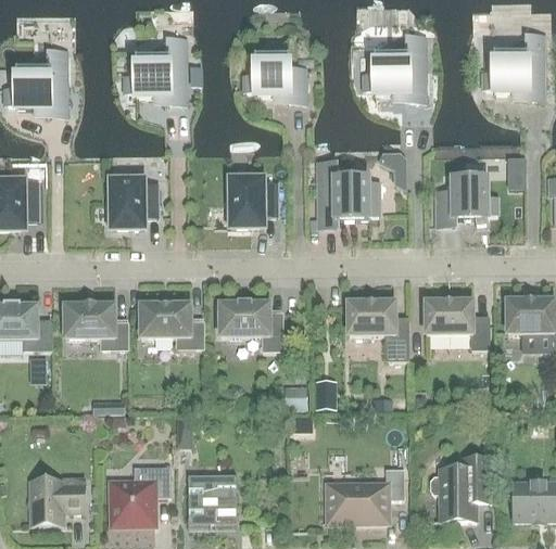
[(542,99),(542,67),(542,36),(528,36),(527,36),(527,37),(498,52),(495,52),(495,51),(493,51),(493,73),(484,73),(484,88),(493,88),(494,93),(495,93),(495,92),(527,92),(527,99),(540,99),(542,99)]
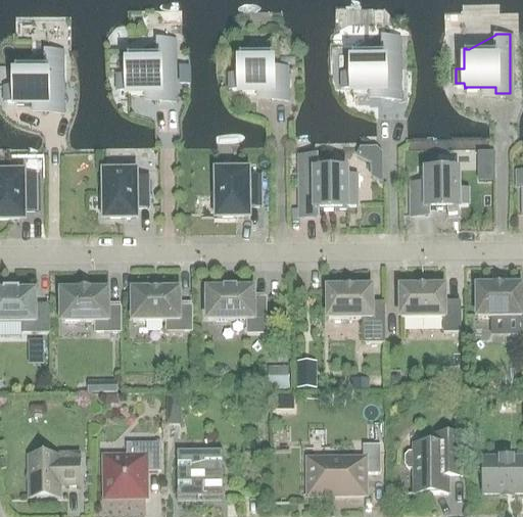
[(383,94),(398,93),(398,63),(384,64),(384,35),(382,35),(382,36),(357,50),(352,50),(351,50),(351,69),(343,69),(343,84),(352,84),(352,89),(353,89),(353,88),(383,88),(383,94)]
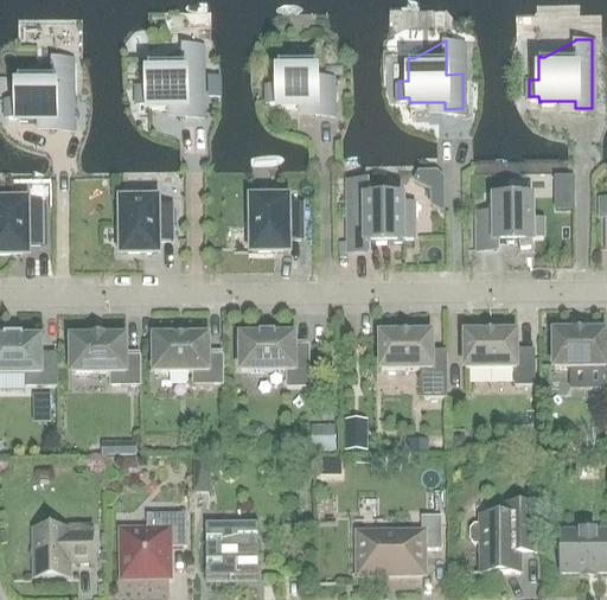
[(149,106),(166,104),(184,104),(184,112),(200,112),(202,112),(202,77),(200,48),(200,42),(190,42),(184,42),(184,43),(183,43),(183,44),(153,62),(148,62),(148,61),(147,61),(147,83),(138,84),(138,100),(148,100),(148,106),(149,106)]
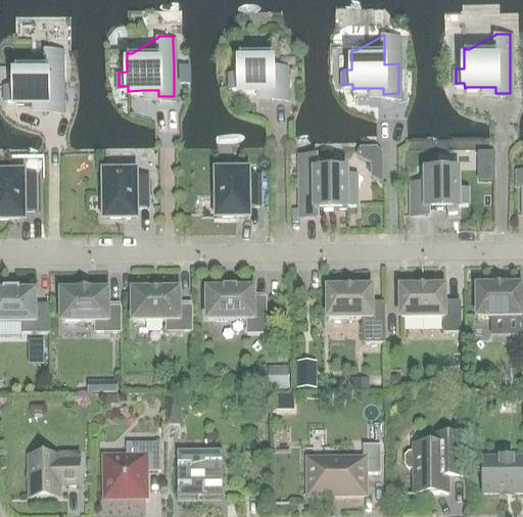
[(271,95),(286,95),(286,65),(272,65),(271,36),(270,36),(270,37),(243,51),(240,51),(239,51),(239,71),(231,71),(231,85),(239,85),(240,90),(241,90),(241,89),(271,89),(271,95)]
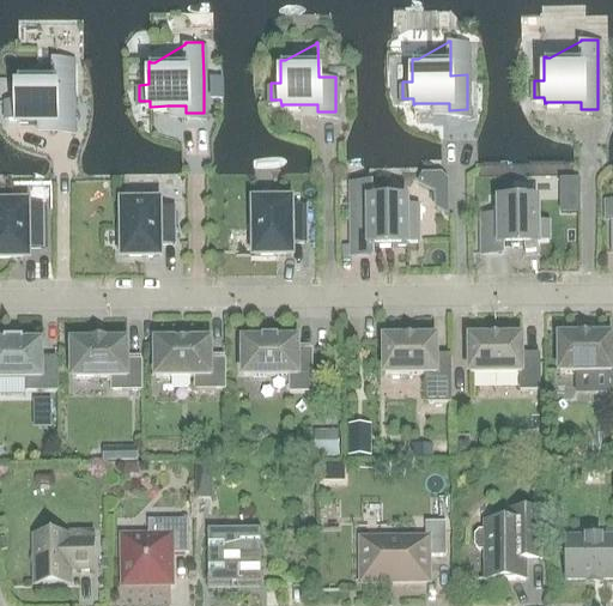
[(54,126),(72,126),(72,91),(55,91),(55,56),(54,56),(53,58),(23,76),(19,76),(19,74),(17,74),(17,98),(7,98),(7,114),(18,114),(18,120),(19,120),(19,119),(54,119),(54,126)]
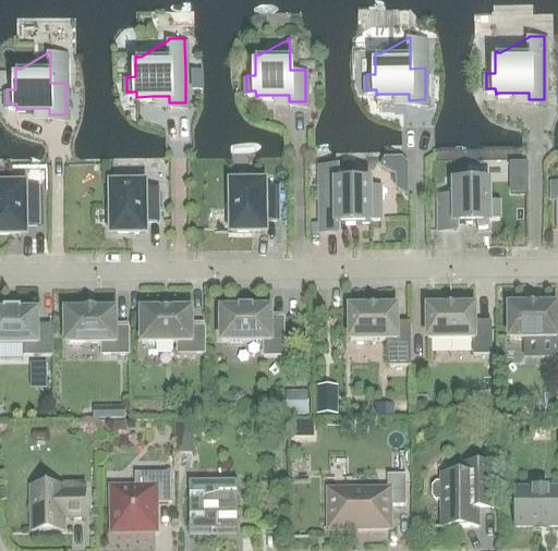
[(384,152),(379,163),(395,171),(396,184),(408,191),(407,158),(401,152),(384,152)]
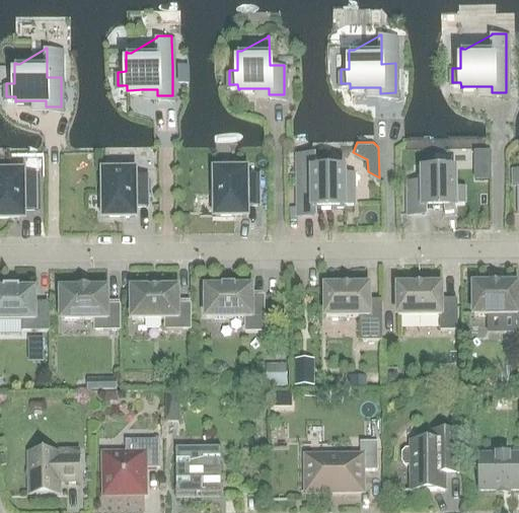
[(298,153),(298,181),(298,211),(313,211),(313,205),(344,205),(344,200),(353,200),(352,171),(344,171),(344,166),(343,166),(339,166),(312,153),(312,152),(311,152),(311,153),(298,153)]
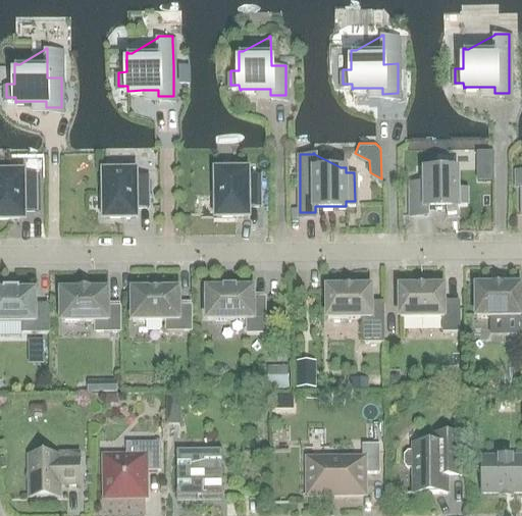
[(456,205),(457,205),(457,200),(466,200),(465,186),(457,186),(457,166),(424,166),(424,182),(411,182),(411,211),(426,211),(426,205),(456,204),(456,205)]
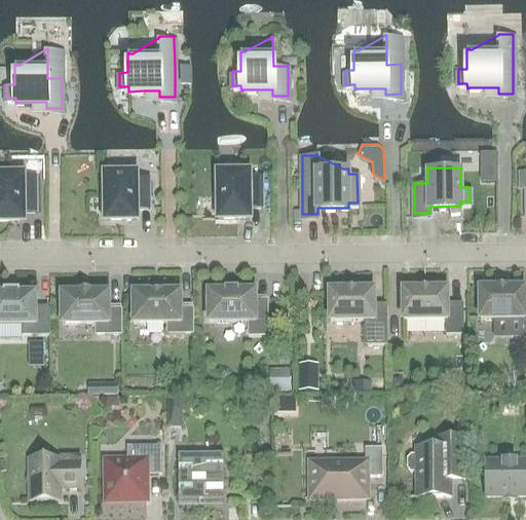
[(249,169),(218,170),(218,188),(214,188),(214,208),(218,208),(218,215),(249,214),(249,203),(262,203),(262,174),(249,174),(249,169)]
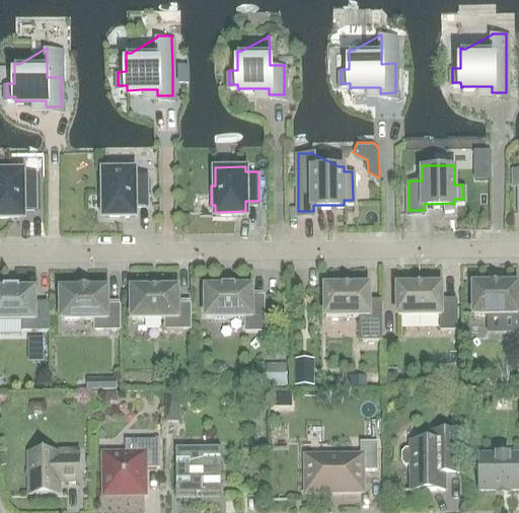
[(0,168),(0,213),(22,214),(22,205),(35,205),(35,171),(22,171),(22,169),(0,168)]
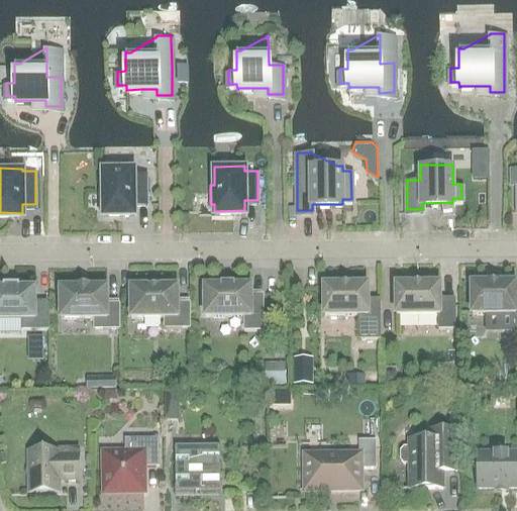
[(103,189),(99,189),(99,205),(103,205),(103,212),(133,212),(133,201),(146,201),(146,172),(133,172),(133,168),(103,168),(103,189)]
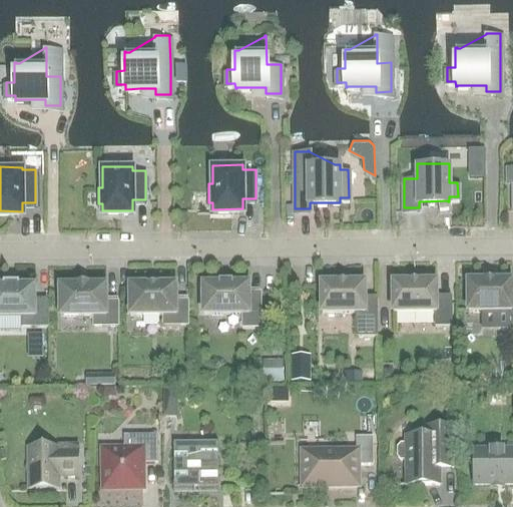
[(436,278),(393,279),(393,309),(435,308),(435,322),(451,322),(451,292),(436,292),(436,278)]
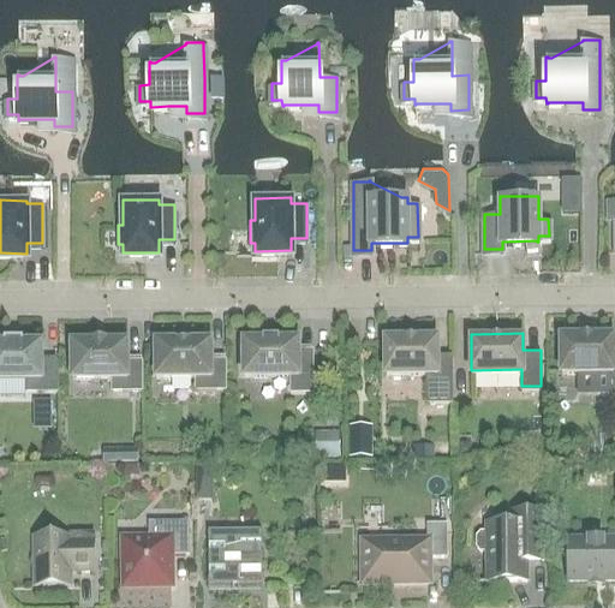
[(613,333),(561,333),(561,369),(578,369),(591,368),(592,389),(611,389),(614,388),(614,349),(613,349),(613,333)]
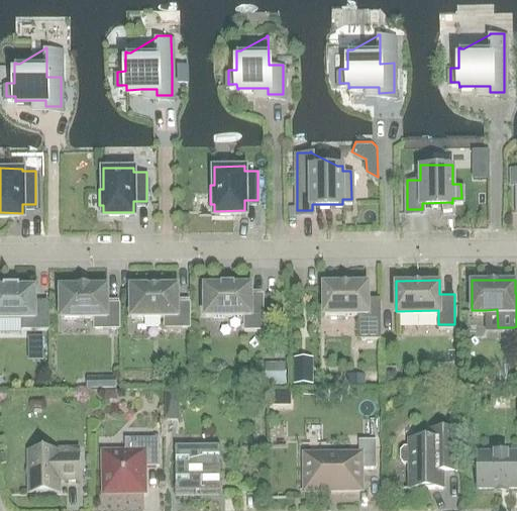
[(324,311),(357,311),(358,335),(380,335),(380,295),(368,295),(368,281),(323,282),(324,311)]
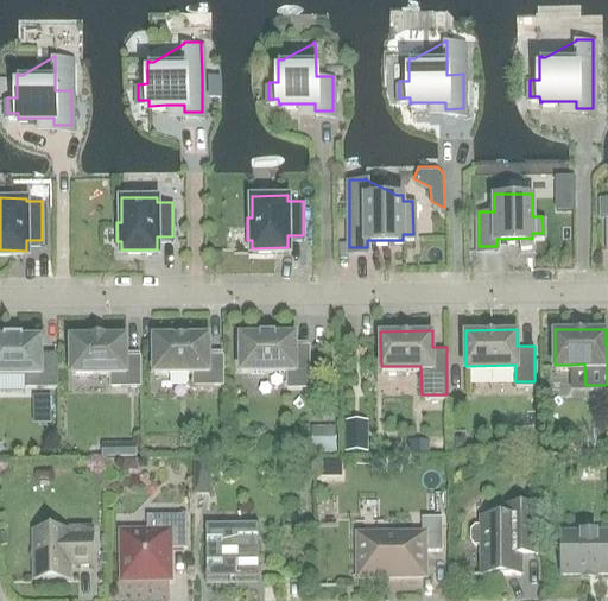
[(286,384),(310,384),(309,341),(295,341),(295,333),(273,333),(273,331),(261,331),(261,333),(240,333),(240,336),(236,336),(236,353),(241,353),(241,368),(286,367),(286,384)]
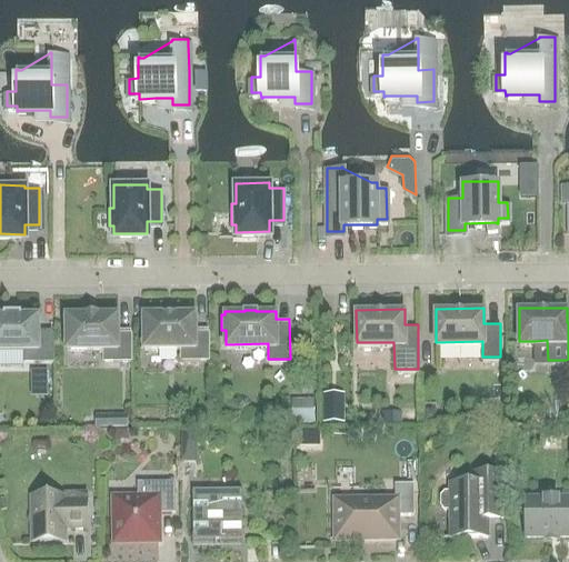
[(145,345),(180,344),(180,357),(209,357),(209,328),(195,328),(195,311),(177,312),(177,311),(161,311),(161,312),(143,312),(145,345)]
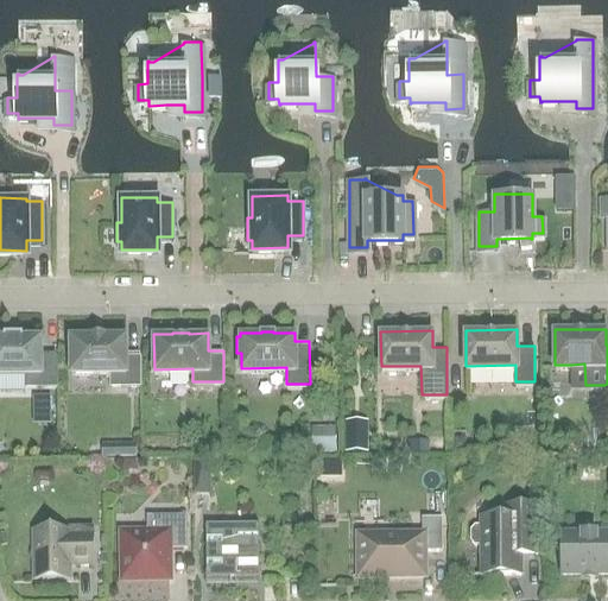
[(0,369),(24,371),(24,384),(57,383),(57,353),(40,353),(39,335),(19,335),(18,334),(7,334),(7,335),(0,335),(0,369)]
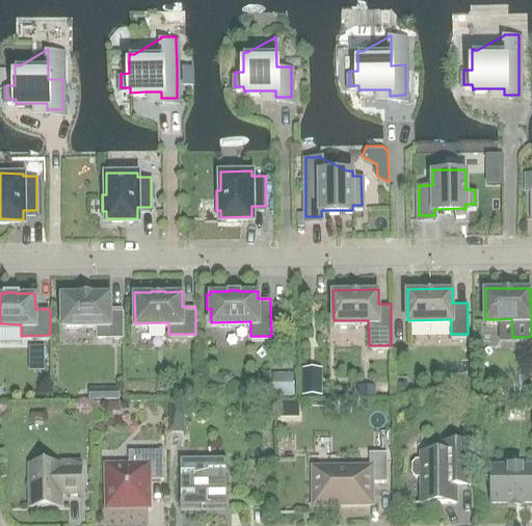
[(96,335),(123,335),(123,308),(109,308),(109,292),(90,293),(90,292),(81,292),(81,293),(62,293),(62,323),(96,323),(96,335)]
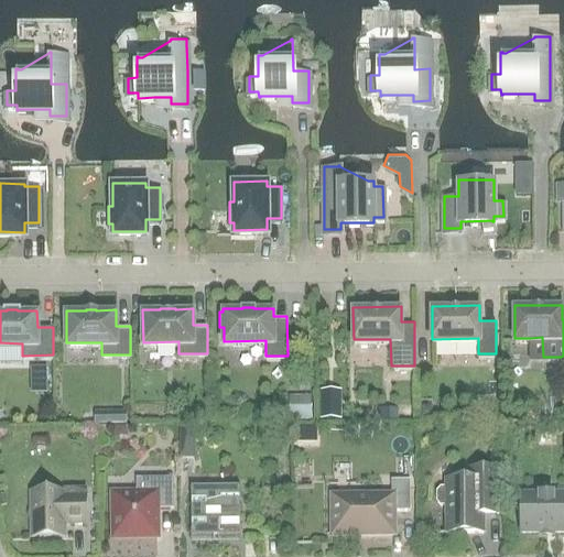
[(46,361),(30,362),(30,373),(46,373),(46,361)]
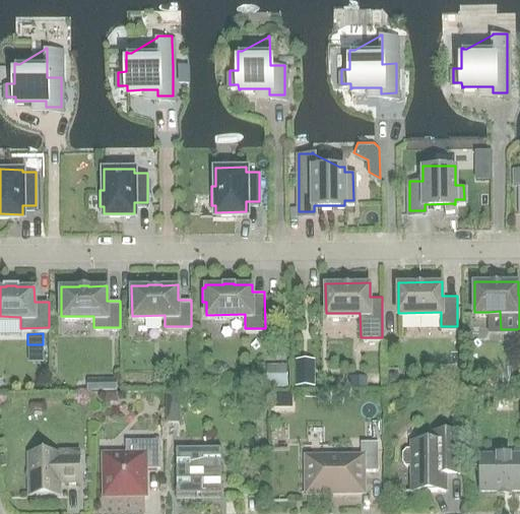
[(296,357),(296,382),(308,382),(308,357),(296,357)]
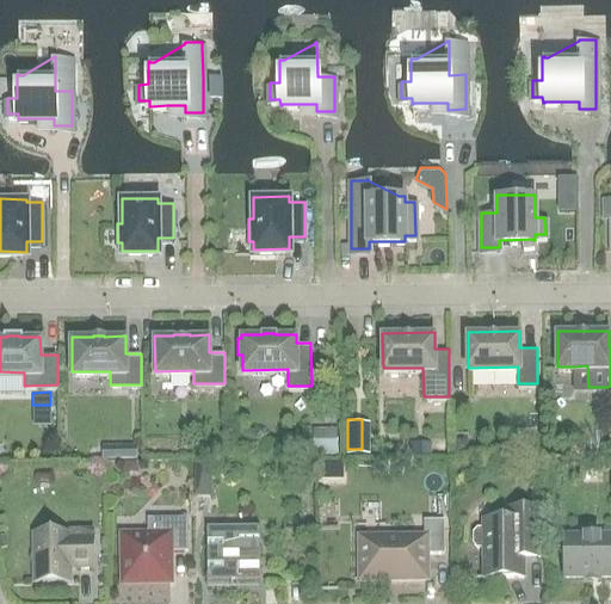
[(337,424),(312,424),(312,449),(337,449),(337,424)]
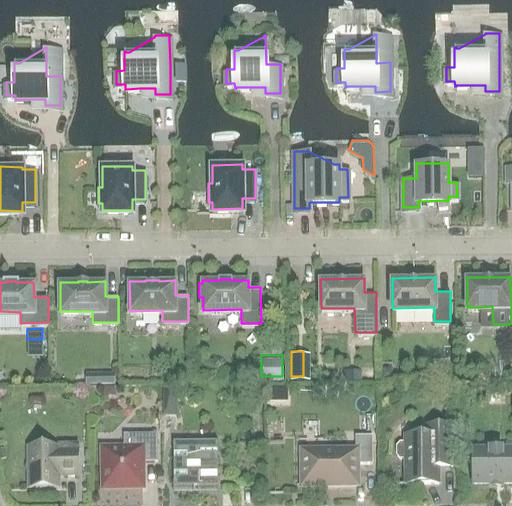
[(382,365),(382,374),(391,374),(391,369),(387,365),(382,365)]
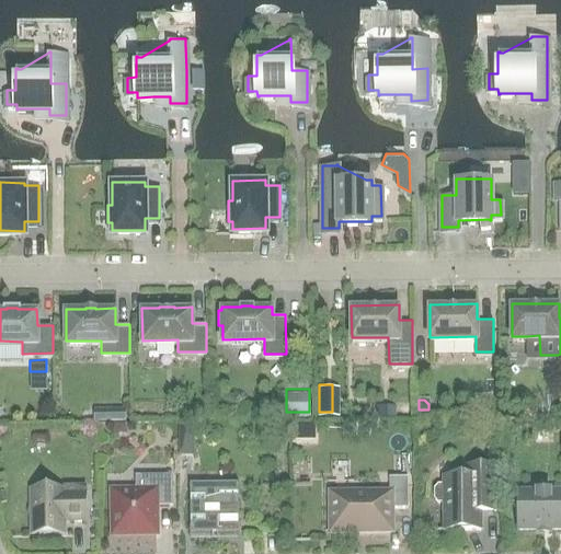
[(396,401),(377,401),(377,414),(396,413),(396,401)]
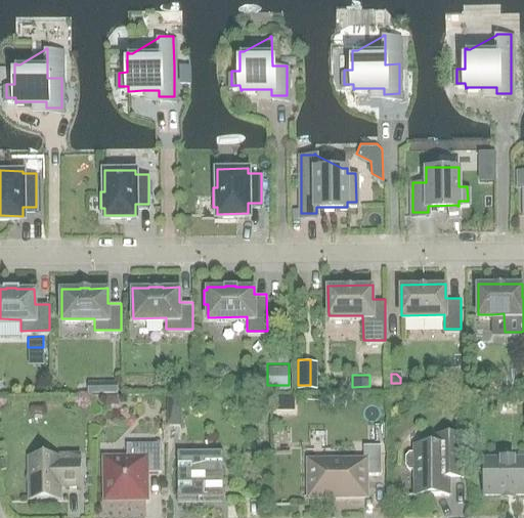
[(117,377),(87,378),(87,390),(118,389),(117,377)]
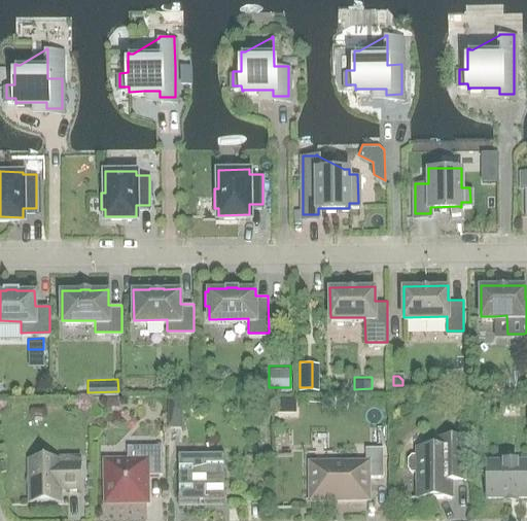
[(182,424),(182,394),(167,394),(167,424),(182,424)]
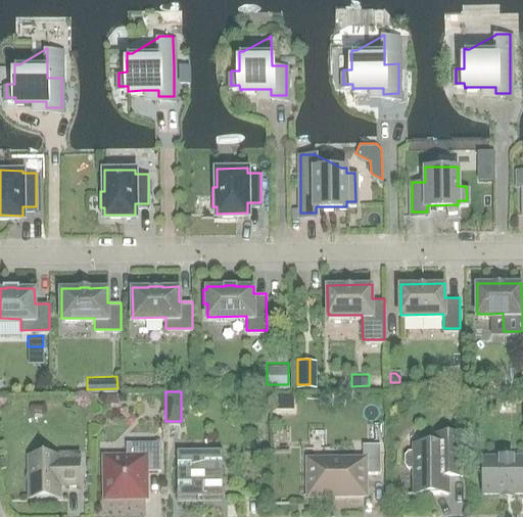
[(292,393),(276,393),(276,406),(292,406),(292,393)]
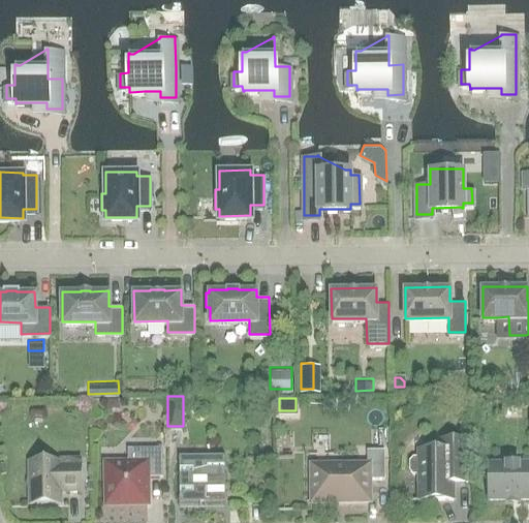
[(413,454),(409,457),(409,466),(413,470),(418,470),(418,495),(408,495),(408,496),(453,495),(453,479),(467,478),(467,436),(440,436),(440,447),(418,447),(418,453),(413,454)]
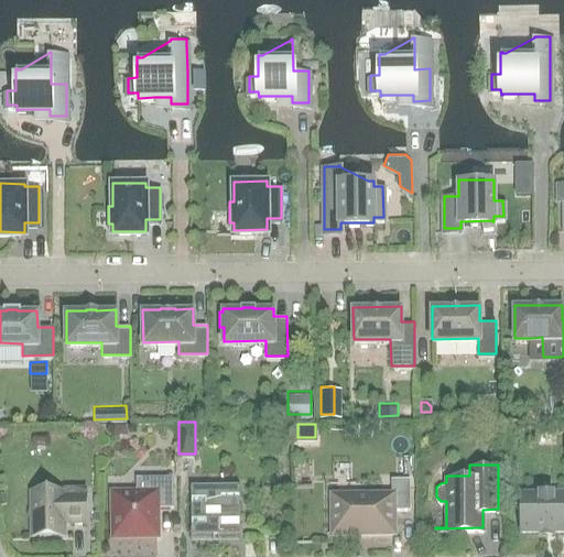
[(114,504),(115,532),(156,531),(155,504),(173,504),(173,473),(136,473),(136,488),(111,488),(111,504),(114,504)]
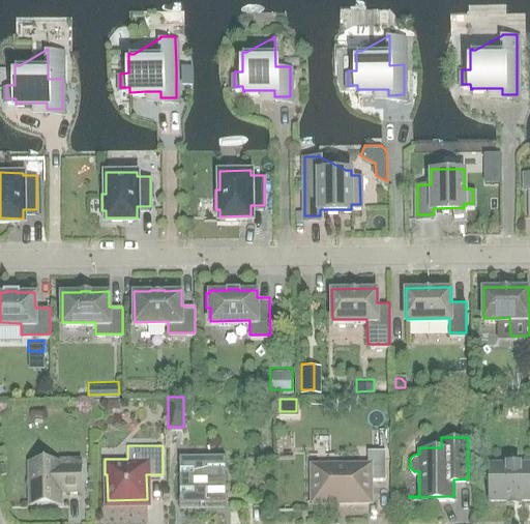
[(367,462),(313,463),(313,498),(369,497),(369,475),(385,475),(385,446),(367,447),(367,462)]
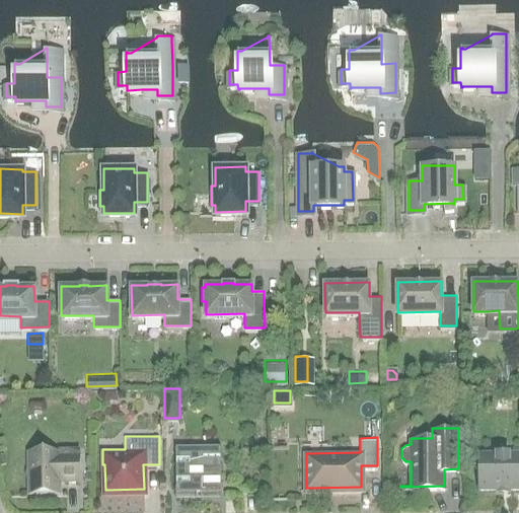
[(175,489),(221,489),(220,443),(175,443),(175,489)]
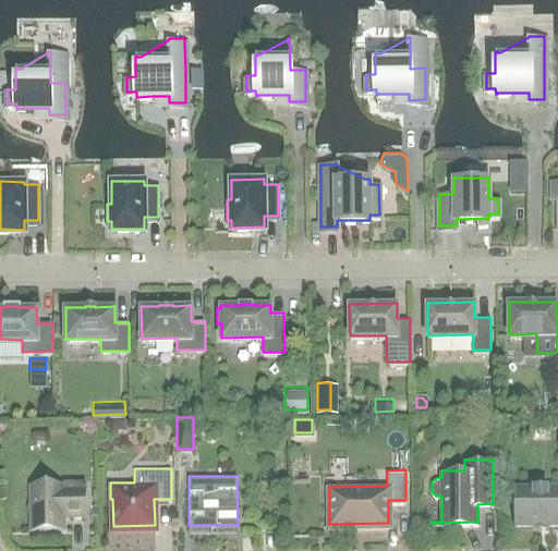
[(63,482),(31,482),(31,527),(63,526),(63,513),(84,513),(84,487),(63,487),(63,482)]
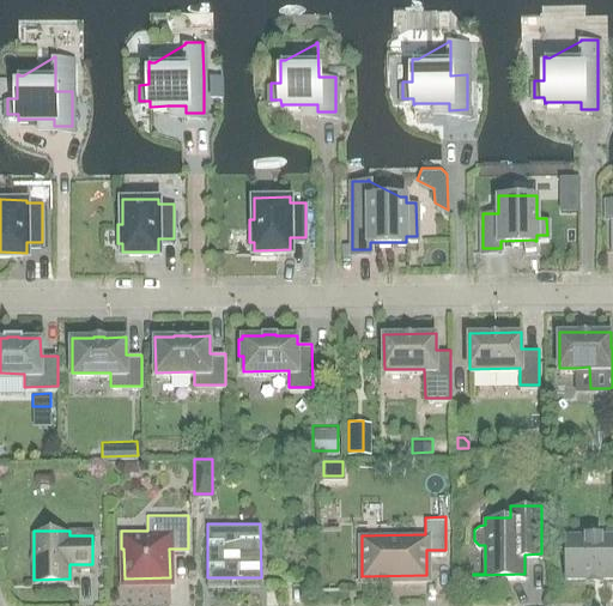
[(612,533),(566,534),(566,574),(612,573),(612,533)]
